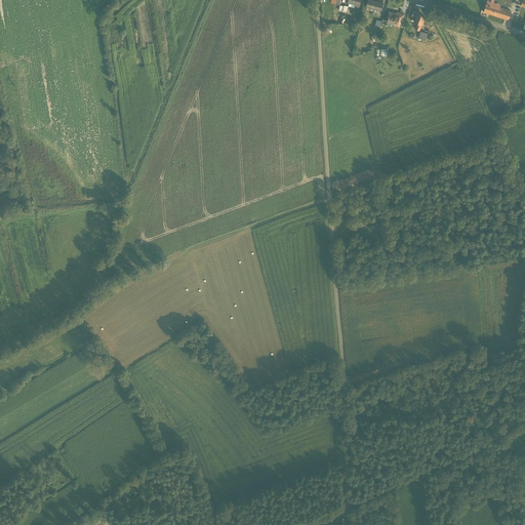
[(349,4),(348,7),(354,8),(355,7),(359,8),(361,0),(348,0),(348,3),(349,4)]
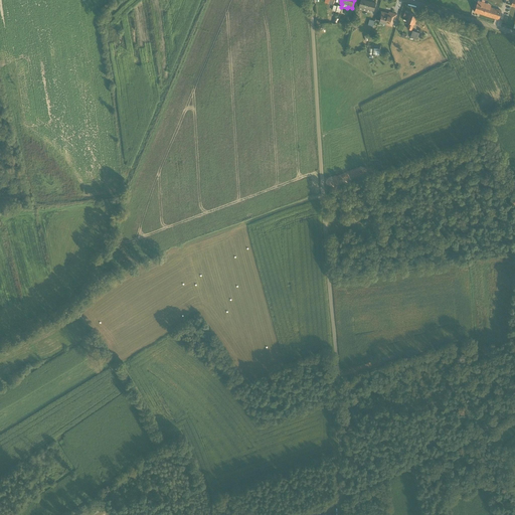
[(362,0),(360,0),(358,9),(367,12),(368,10),(373,11),(375,3),(362,0)]
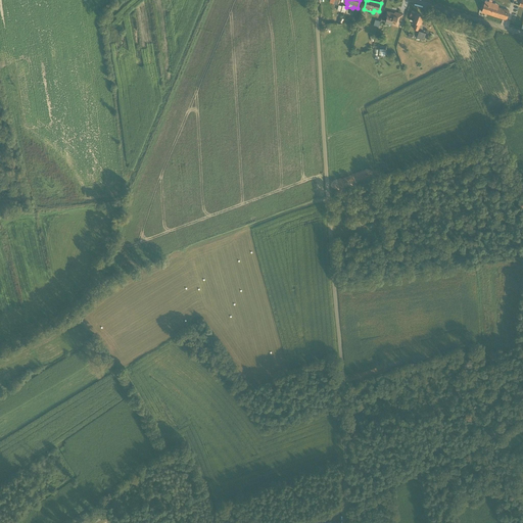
[(498,5),(485,1),(482,12),(506,19),(509,10),(497,8),(498,5)]
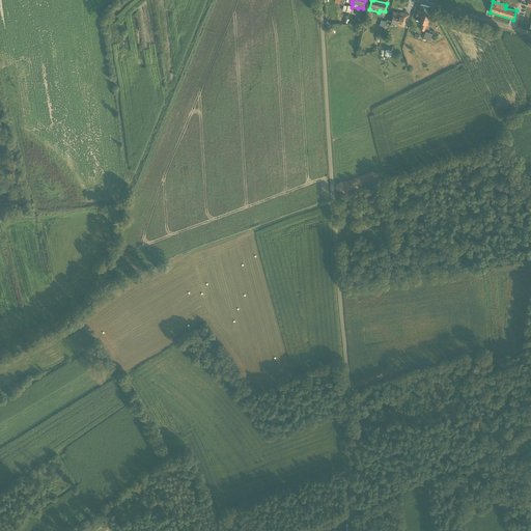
[(407,22),(409,15),(400,12),(400,16),(398,15),(397,14),(393,12),(391,18),(393,19),(391,24),(404,28),(406,22),(407,22)]
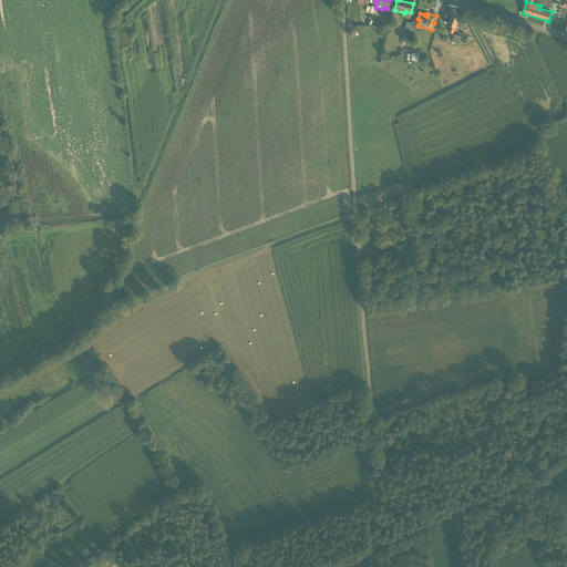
[(447,32),(453,34),(455,28),(456,28),(457,22),(456,22),(459,18),(445,13),(444,19),(449,20),(447,24),(451,26),(447,32)]
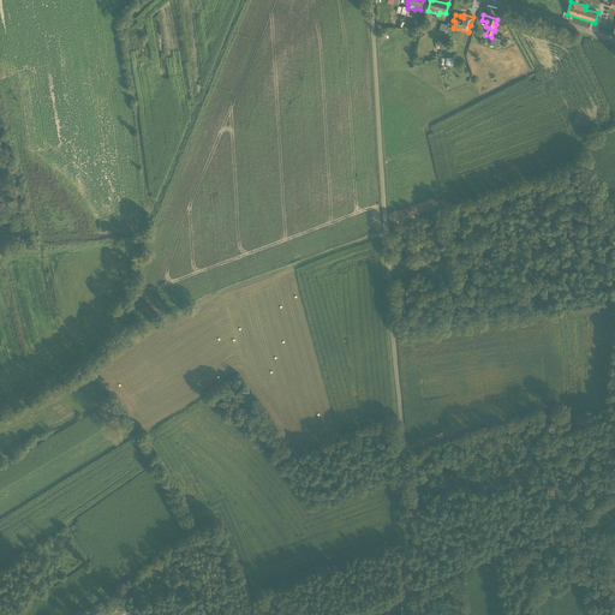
[(493,37),(489,46),(496,48),(497,46),(497,47),(500,40),(493,37)]
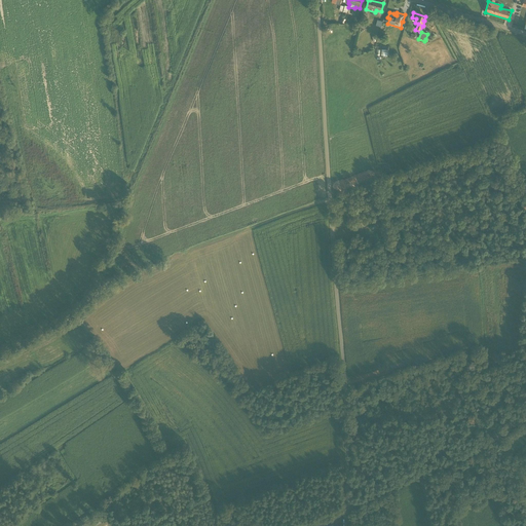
[(414,46),(420,54),(423,51),(418,43),(414,46)]
